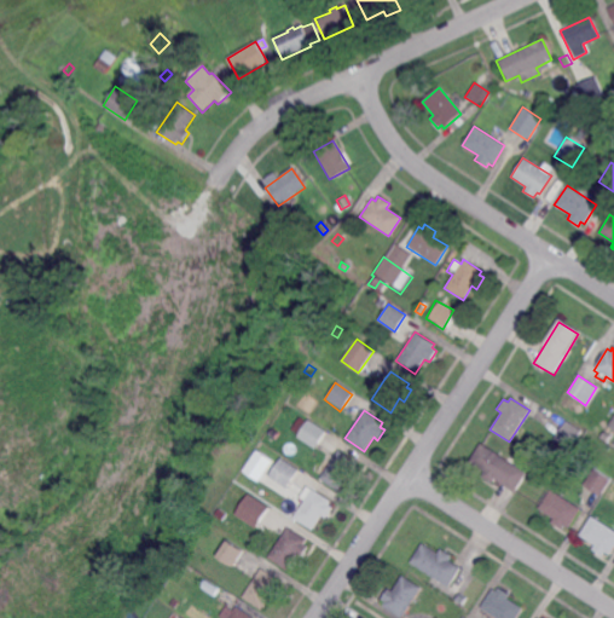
[(305,423),(306,421),(325,433),(314,450),(295,438),(296,437),(289,431),(297,419),(305,423)]
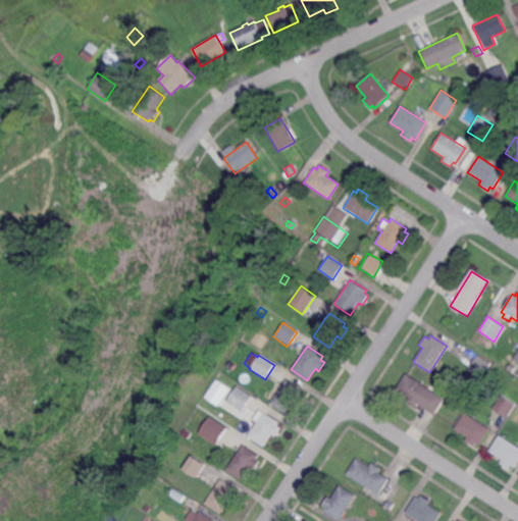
[(479,379),(466,370),(476,355),(489,363),(479,379)]
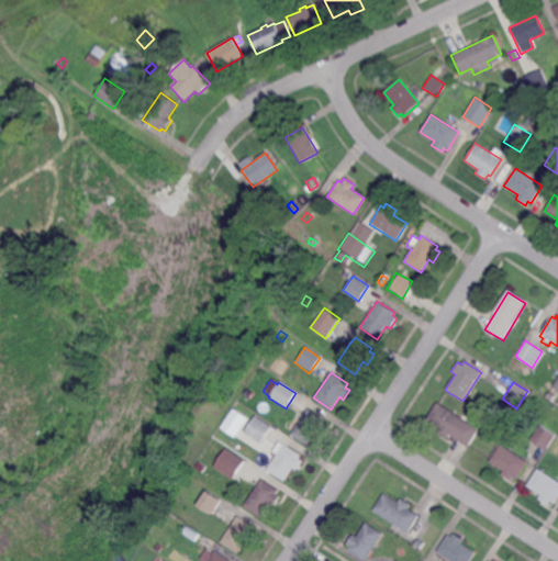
[(467,447),(448,435),(446,439),(436,433),(439,428),(425,419),(436,402),(478,429),(467,447)]
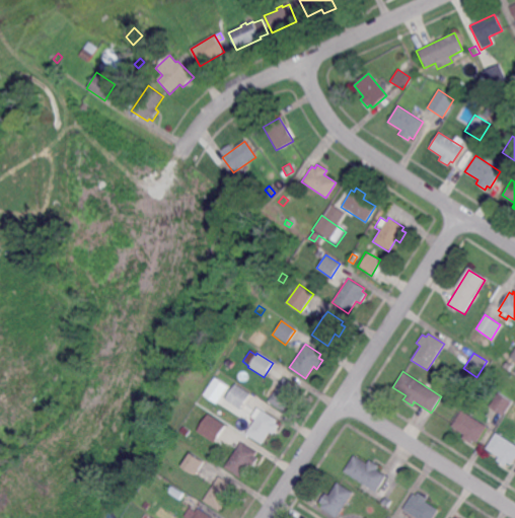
[(202,395),(216,402),(225,384),(211,377),(202,395)]
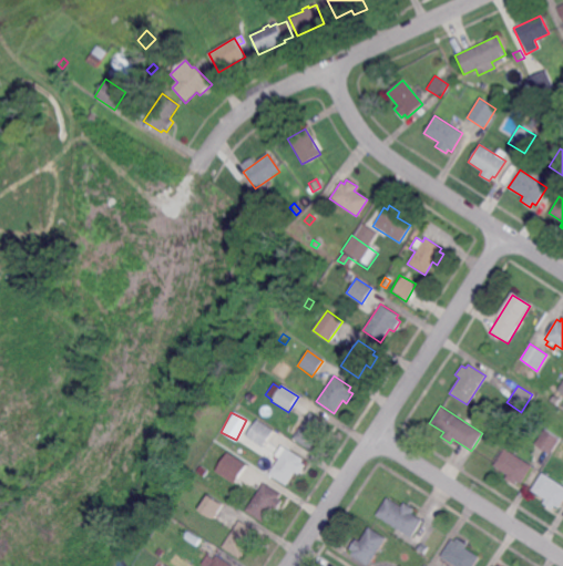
[(323,439),(319,436),(309,450),(293,438),(310,412),(327,423),(325,426),(329,429),(323,439)]
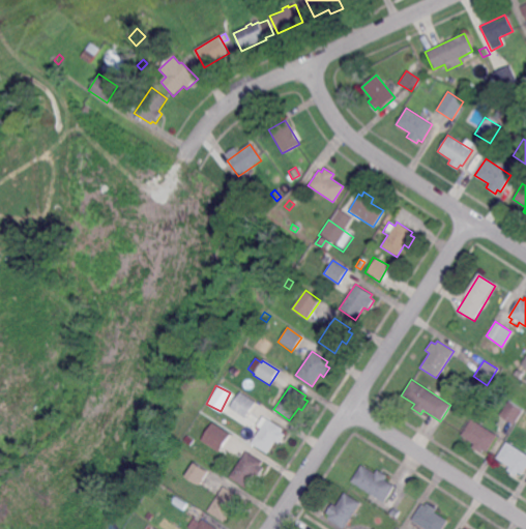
[(244,417),(229,408),(239,392),(255,402),(244,417)]
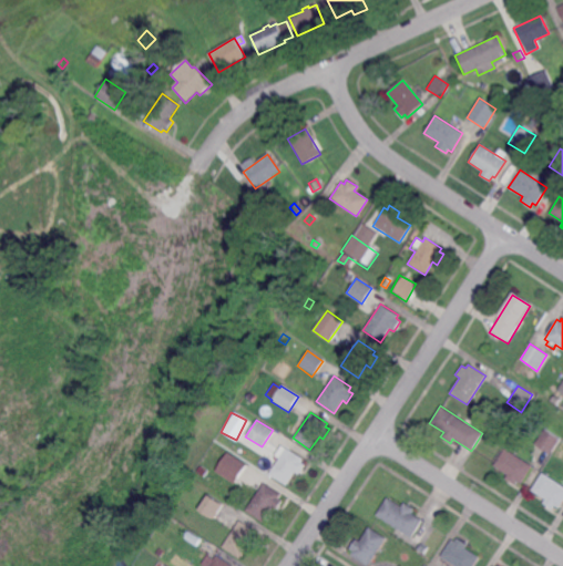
[(508,436),(502,433),(507,426),(511,431),(508,436)]
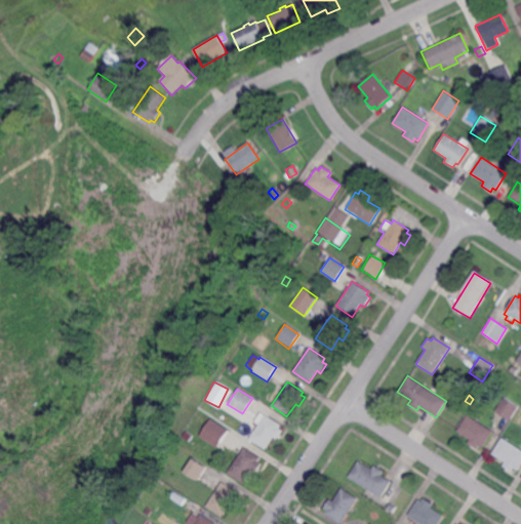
[(508,421),(493,412),(503,398),(517,407),(508,421)]
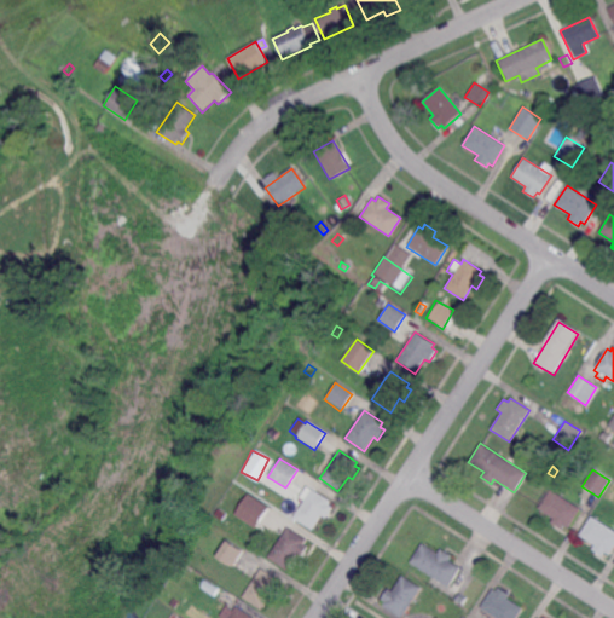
[(324,519),(320,517),(311,531),(293,519),(312,490),(330,502),(328,507),(331,508),(324,519)]
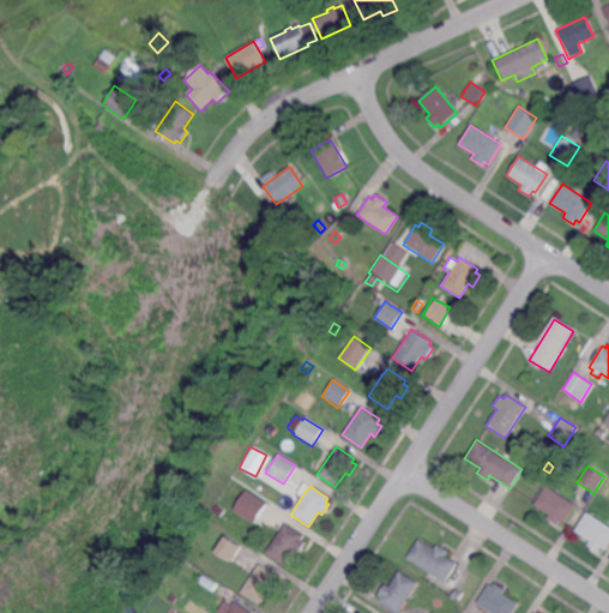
[(564,524),(559,521),(556,526),(546,518),(549,515),(534,504),(546,486),(576,505),(564,524)]
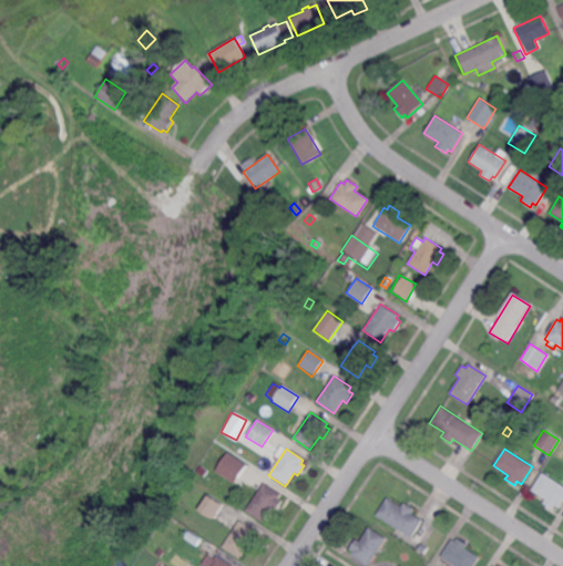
[(234,483),(215,471),(227,452),(246,464),(234,483)]
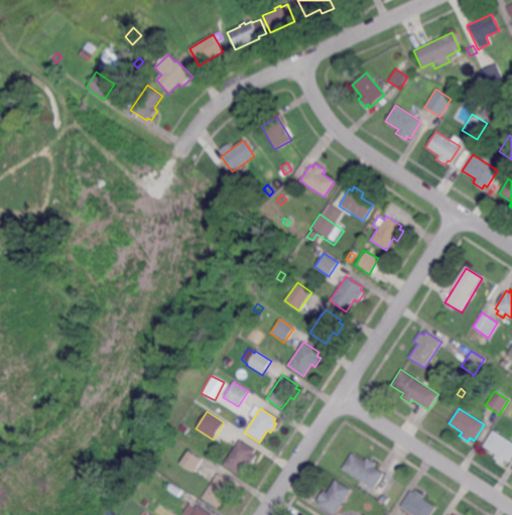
[(183,433),(178,430),(181,424),(186,427),(183,433)]
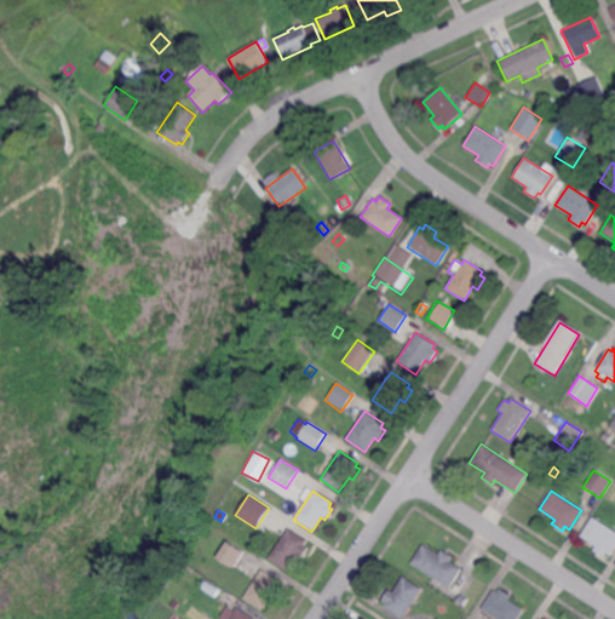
[(614,546),(609,556),(605,554),(603,557),(592,550),(595,546),(579,536),(591,517),(614,532),(614,546)]
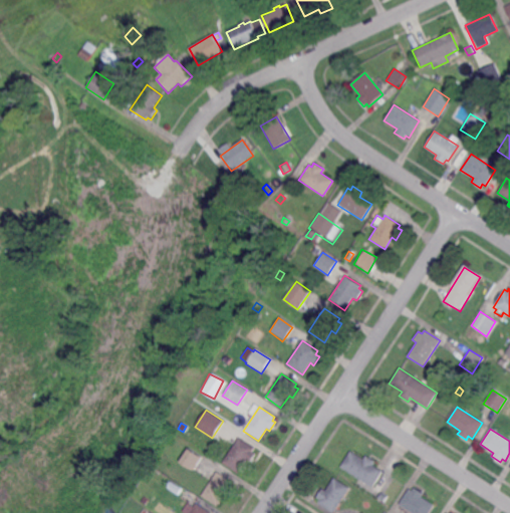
[(249,465),(246,463),(238,475),(222,465),(239,440),(254,450),(252,453),(255,456),(249,465)]
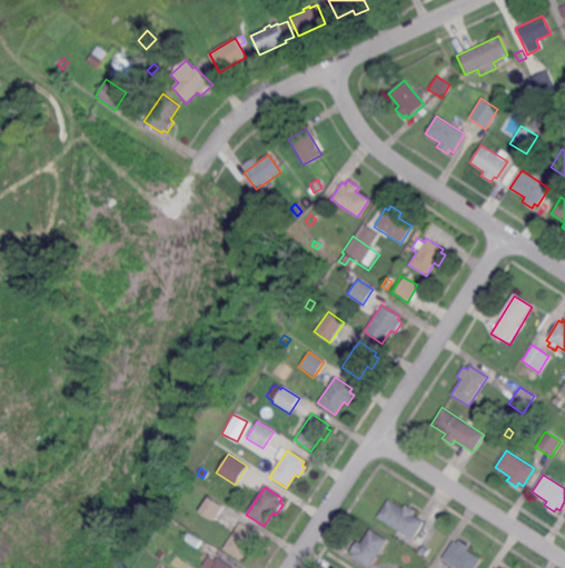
[(212,521),(200,511),(210,498),(222,507),(212,521)]
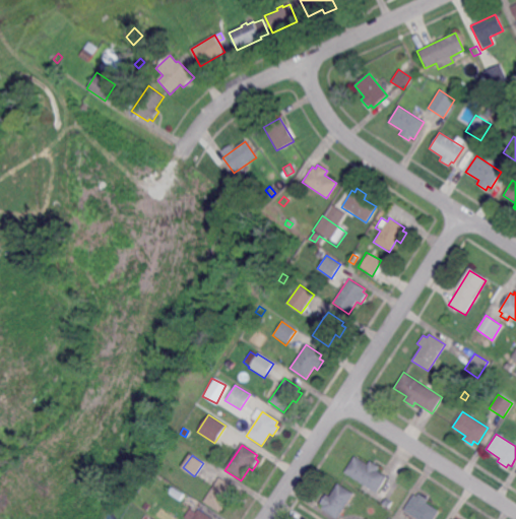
[(368,464),(370,461),(379,466),(376,471),(386,477),(377,494),(343,473),(355,456),(368,464)]
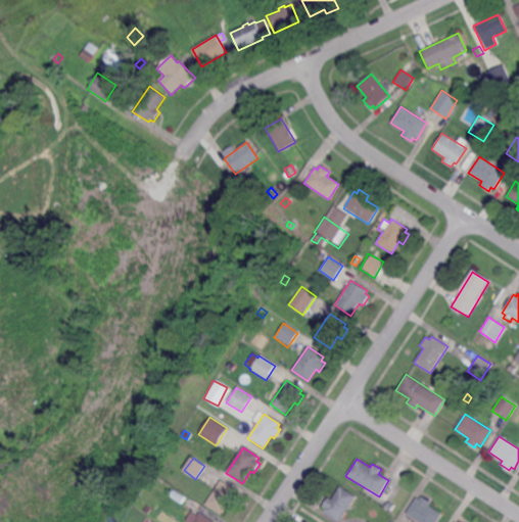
[(232,506),(228,503),(220,515),(204,505),(220,480),(236,491),(235,494),(238,496),(232,506)]
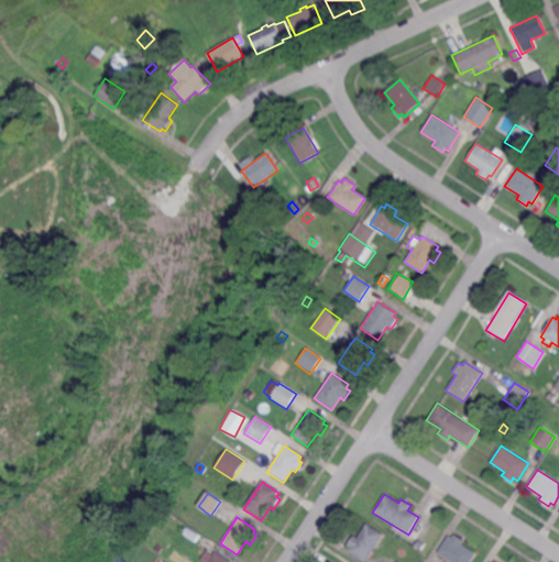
[(363,561),(348,551),(350,548),(346,546),(352,536),(357,538),(365,524),(383,535),(366,561),(363,561)]
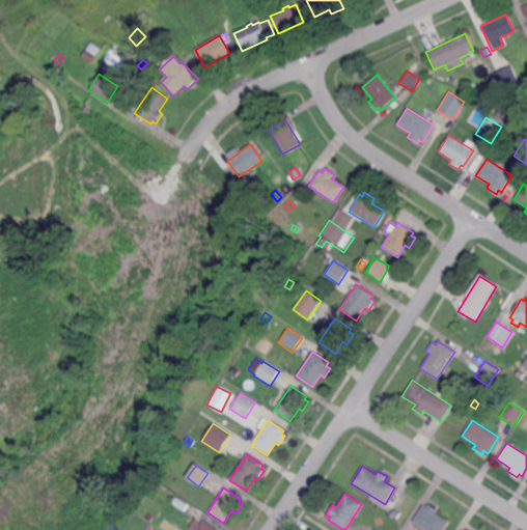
[(182,512),(170,505),(174,498),(186,505),(182,512)]
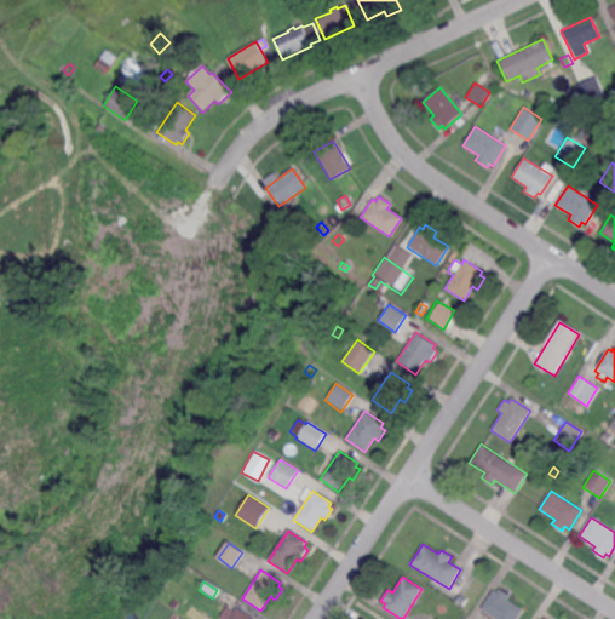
[(510,597),(506,601),(522,611),(517,618),(493,618),(480,611),(492,591),(496,594),(499,590),(510,597)]
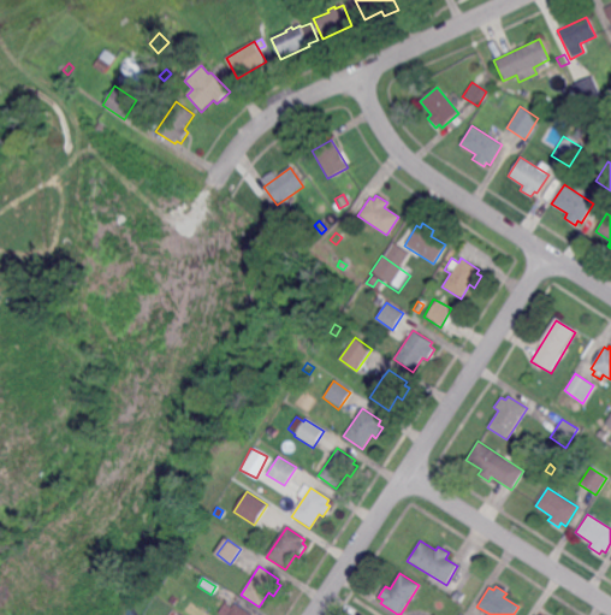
[(457,604),(451,599),(455,593),(462,597),(457,604)]
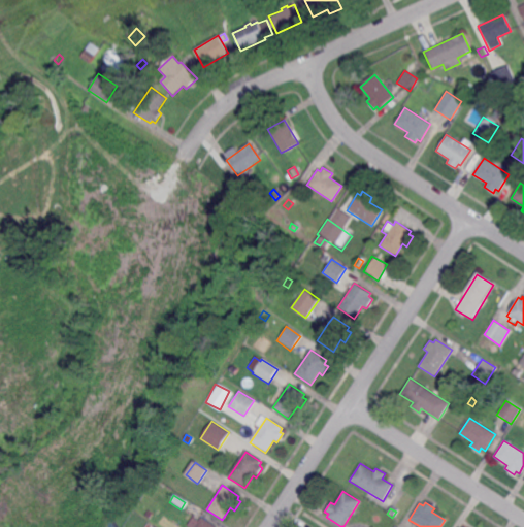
[(148,520),(142,517),(145,512),(151,515),(148,520)]
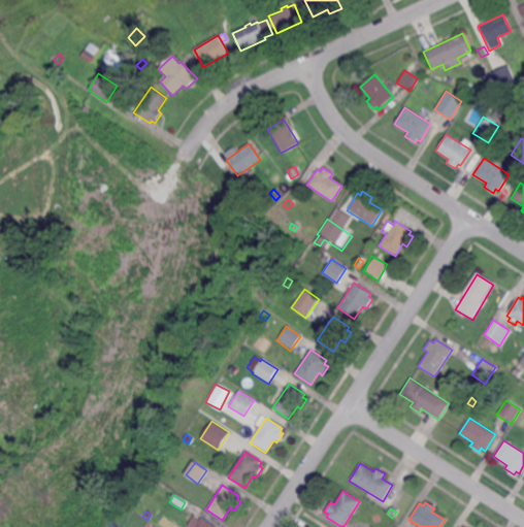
[(199,520),(200,518),(216,526),(188,526),(187,525),(192,516),(199,520)]
